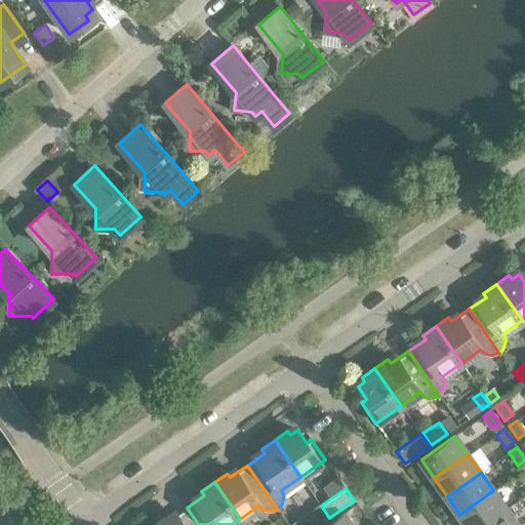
[(482,524),(507,509),(493,490),(459,515),(467,524),(482,524)]
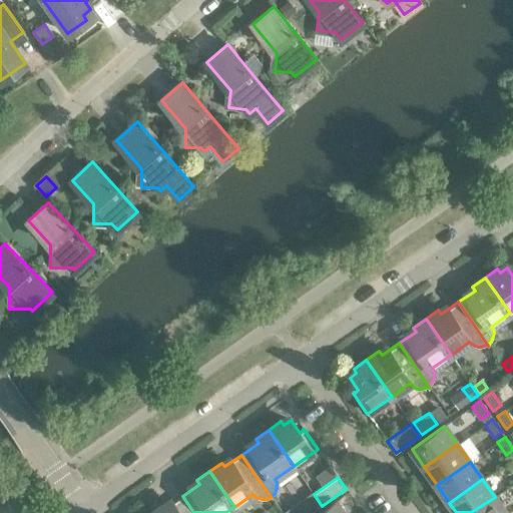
[(311,512),(322,506),(314,494),(313,493),(283,512),(311,512)]
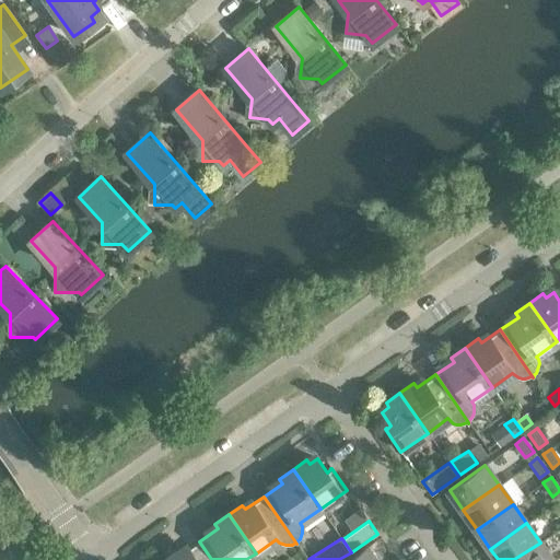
[(211,559),(199,541),(181,555),(178,550),(163,559),(211,559)]
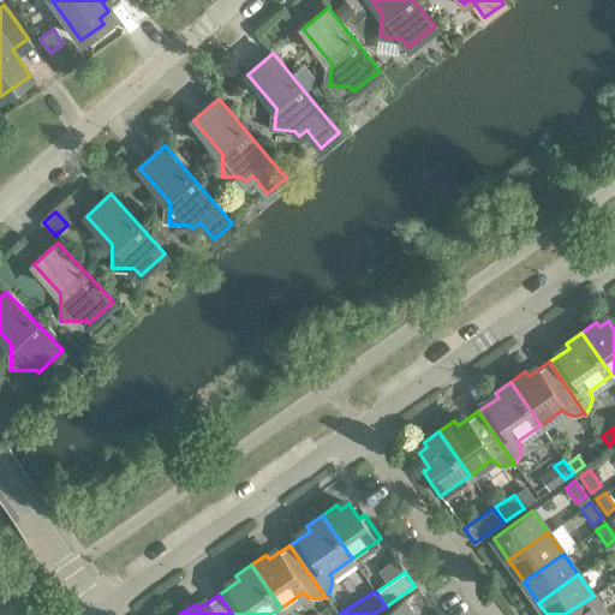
[(605,614),(593,596),(565,614),(605,614)]
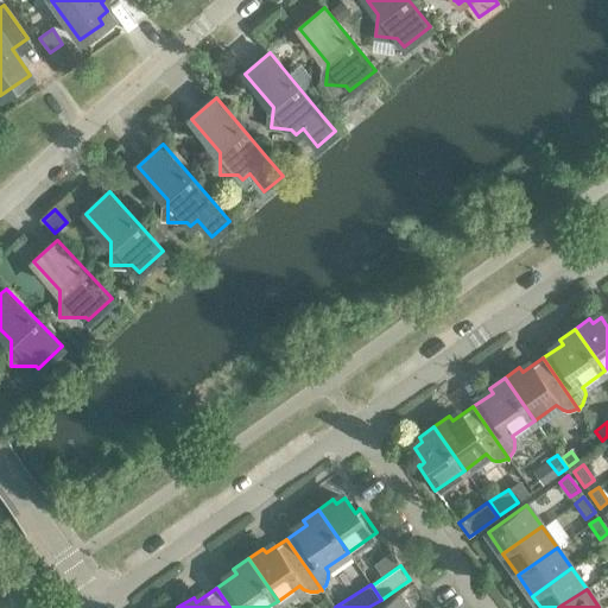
[(407,607),(398,595),(379,607),(407,607)]
